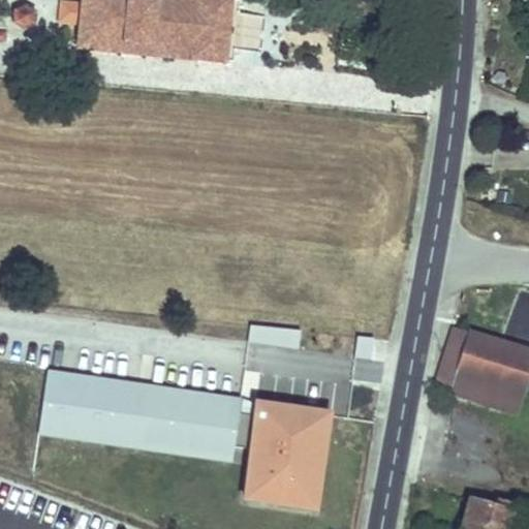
[(78,25),(80,2),(61,0),(59,23),(78,25)]
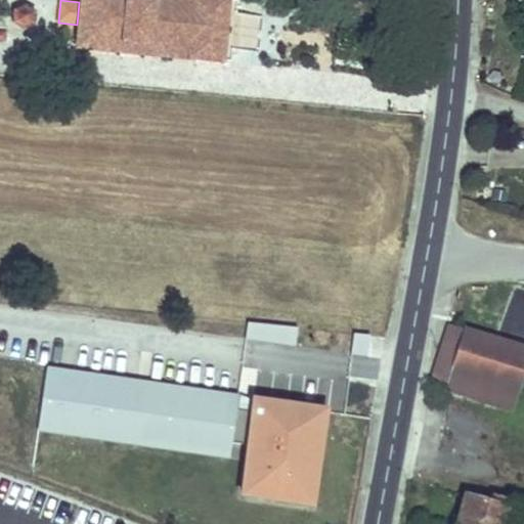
[(229,0),(79,0),(79,2),(77,25),(76,47),(225,60),(229,0)]
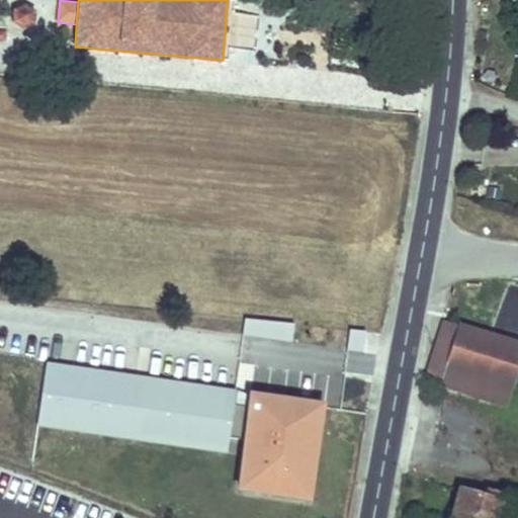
[(38,19),(33,12),(27,10),(21,11),(16,15),(13,21),(15,28),(19,32),(26,33),(33,31),(36,26),(38,19)]
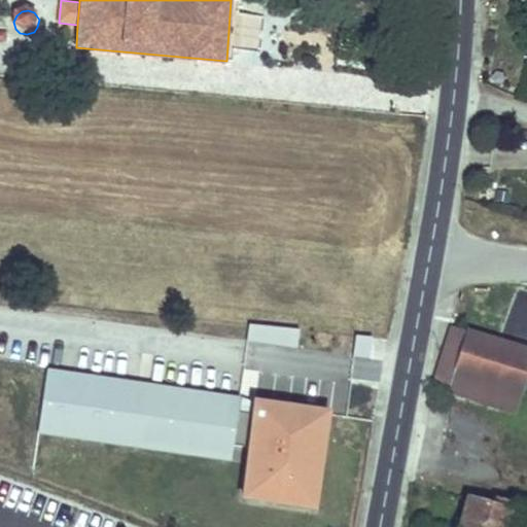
[(526,40),(520,38),(517,48),(526,51),(526,40)]
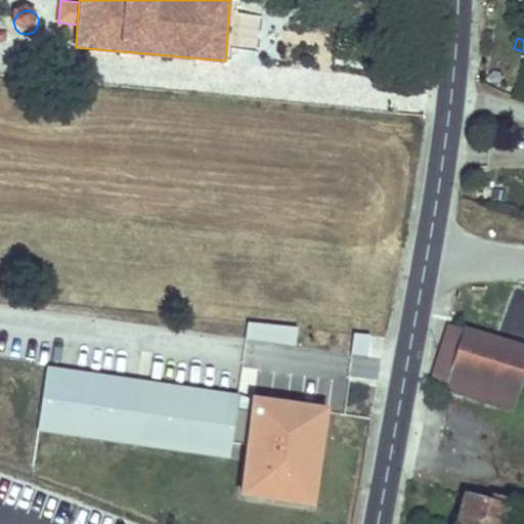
[(245,320),(245,340),(295,342),(296,323),(245,320)]
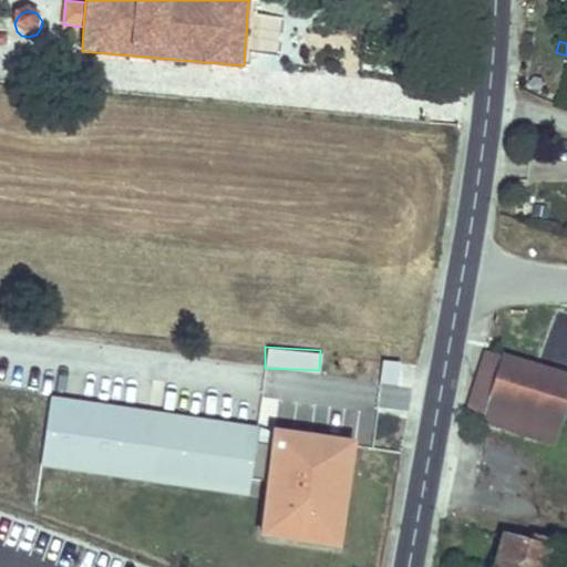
[(466,413),(557,440),(566,409),(566,377),(485,352),(466,413)]
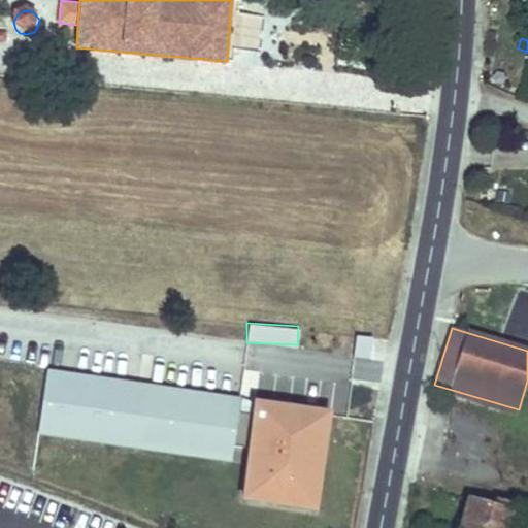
[(356,334),(354,354),(369,355),(370,335),(356,334)]
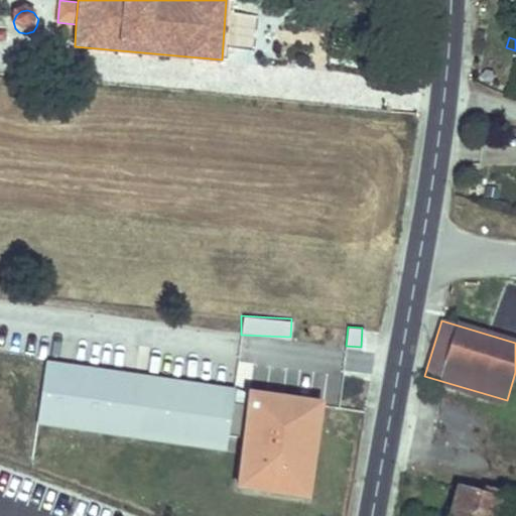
[(234,388),(43,361),(34,424),(225,453),(234,388)]
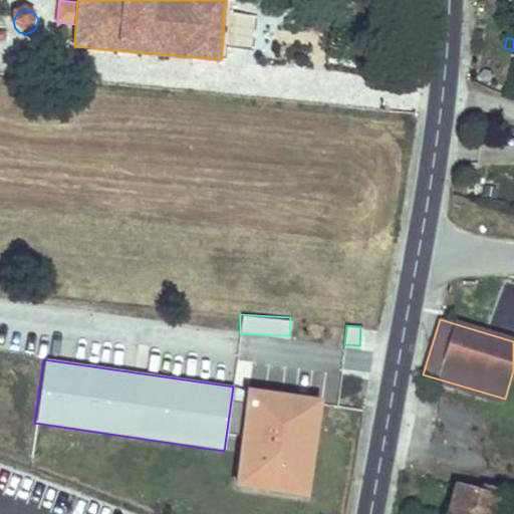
[(250,393),(236,485),(310,497),(324,404),(250,393)]
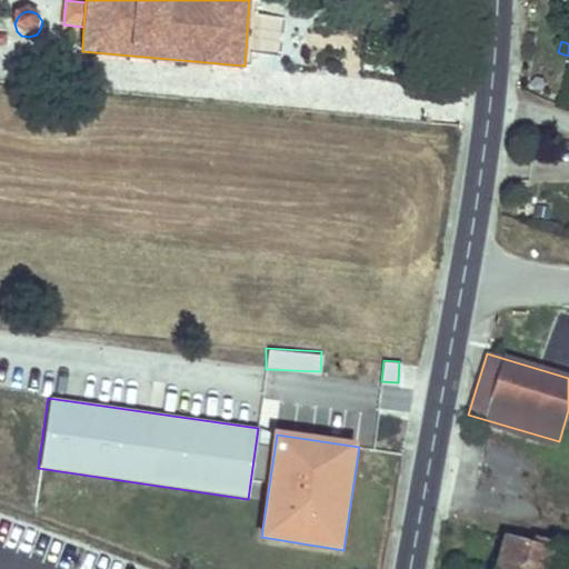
[(545,568),(555,540),(510,526),(496,568),(545,568)]
